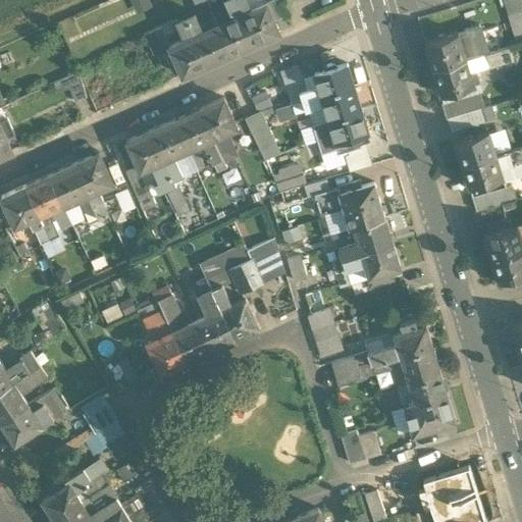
[(254,42),(235,0),(224,0),(228,7),(225,9),(223,6),(211,11),(216,22),(229,53),(254,42)]
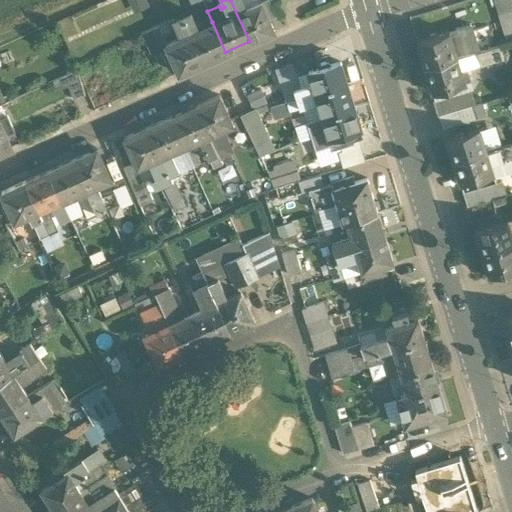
[(263,0),(260,2),(245,8),(241,0),(230,0),(249,41),(273,31),(268,19),(275,16),(267,0),(263,0)]
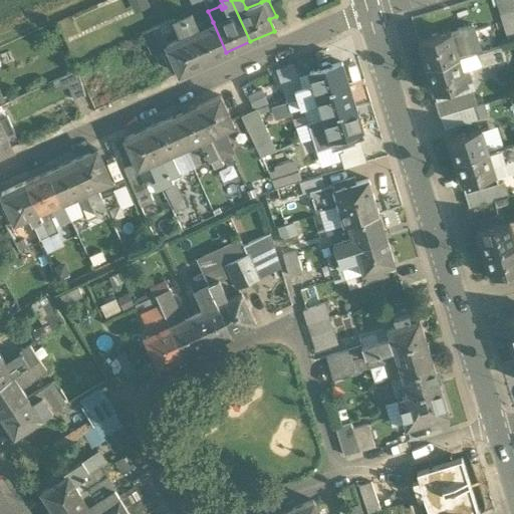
[(261,2),(260,0),(242,0),(246,8),(261,2)]
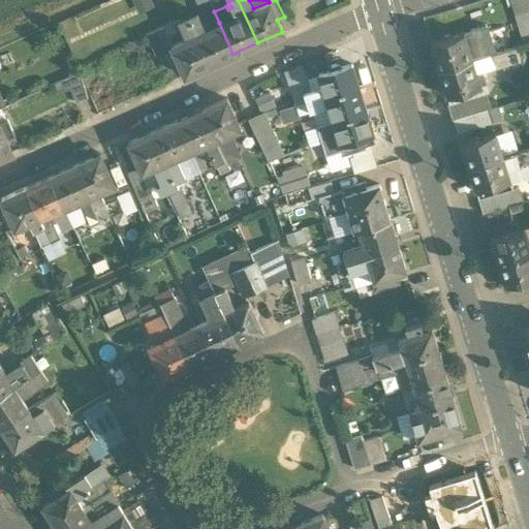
[(528,2),(528,0),(511,0),(516,14),(528,9),(528,2)]
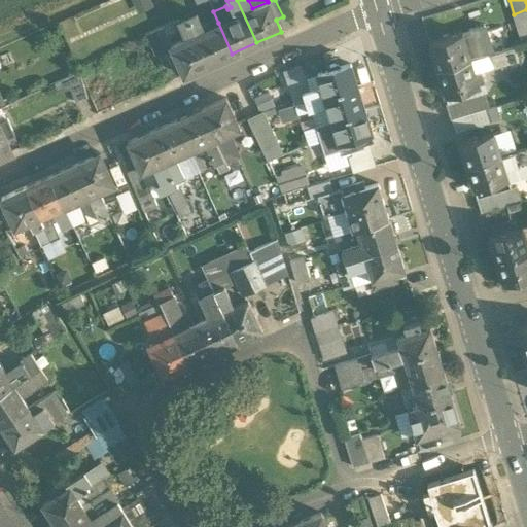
[(526,9),(514,14),(523,42),(526,40),(526,9)]
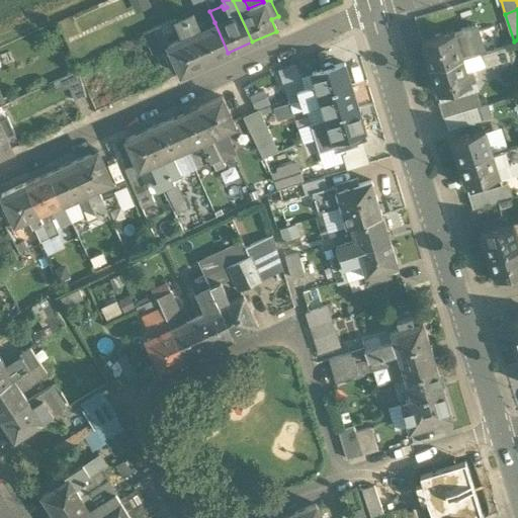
[(191,12),(183,15),(190,33),(199,29),(191,12)]
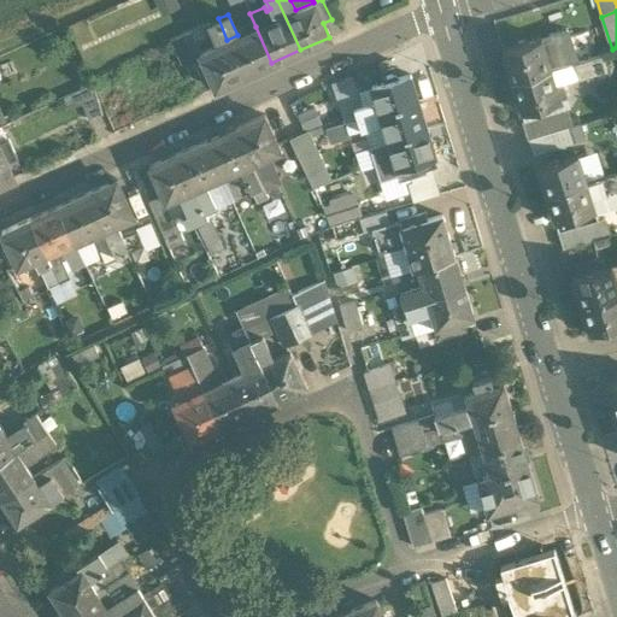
[(227,40),(218,18),(207,23),(217,45),(227,40)]
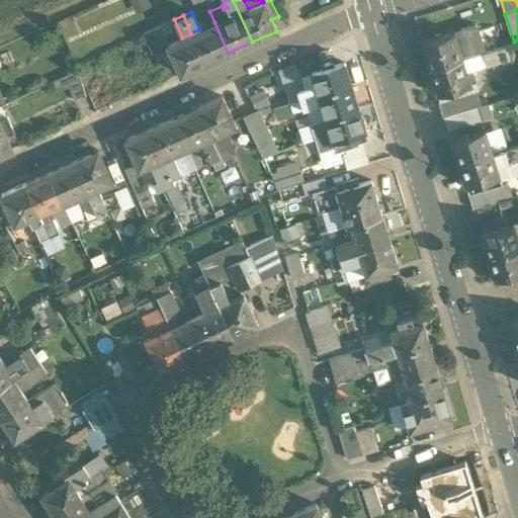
[(199,29),(190,33),(203,63),(228,53),(214,22),(199,29)]
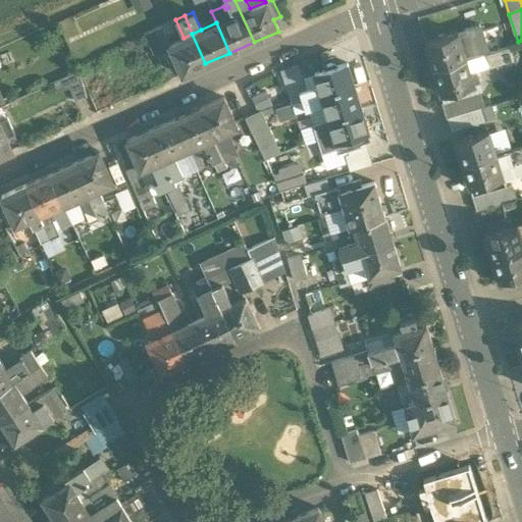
[(484,55),(476,29),(458,34),(466,60),(484,55)]
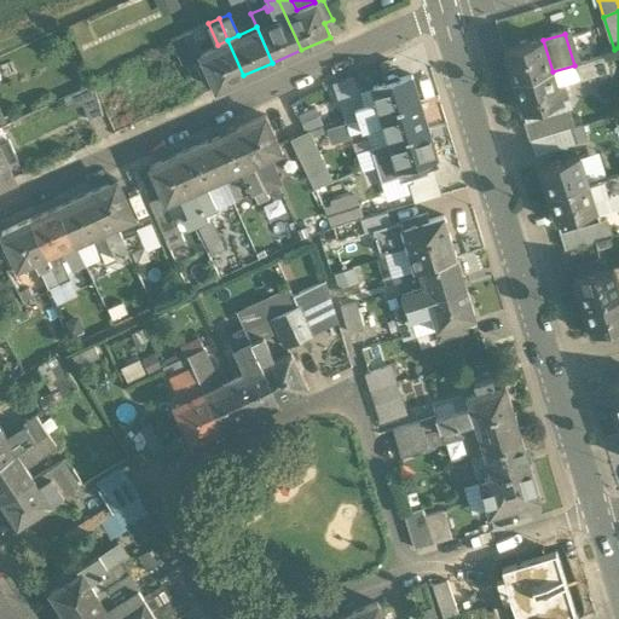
[(243,75),(227,40),(218,45),(200,53),(215,88),(243,75)]
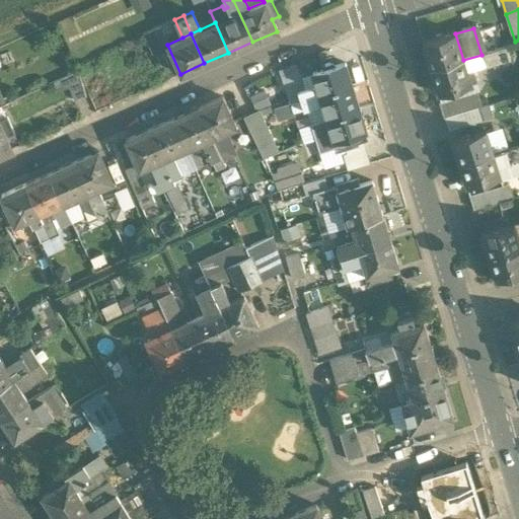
[(455,33),(423,43),(431,69),(463,60),(455,33)]
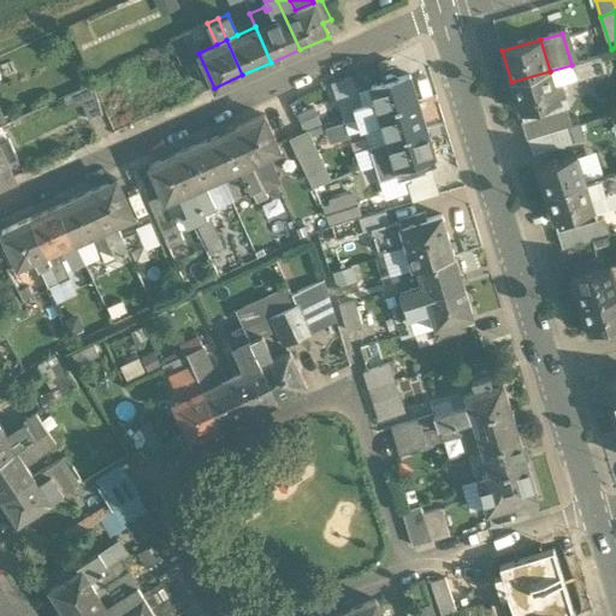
[(599,57),(572,65),(576,80),(604,71),(599,57)]
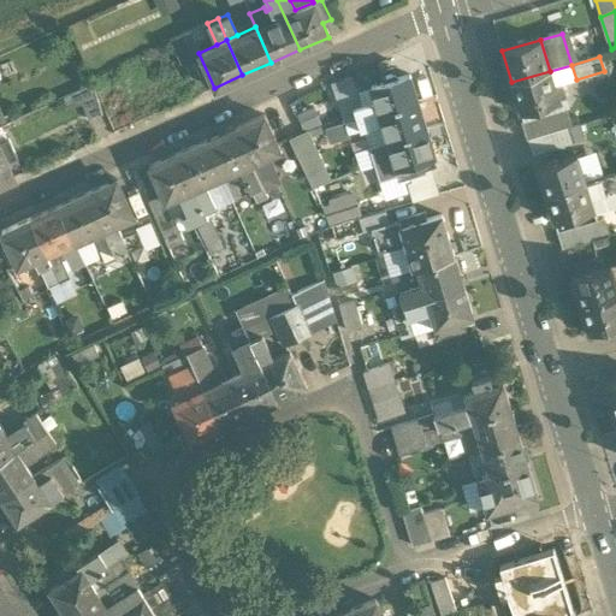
[(550,71),(511,82),(520,112),(558,101),(550,71)]
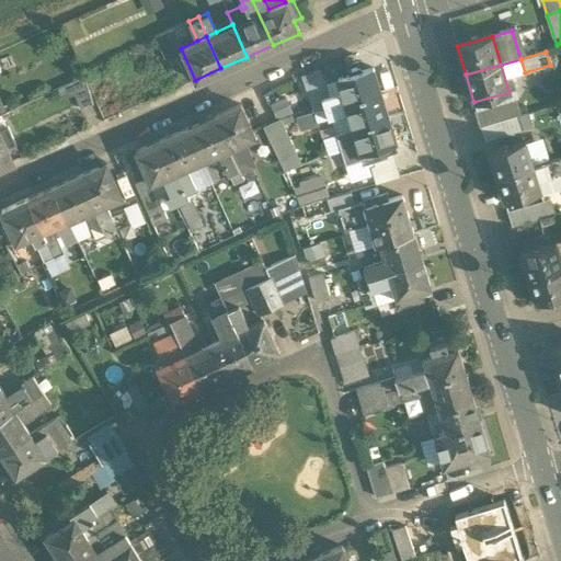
[(371,68),(362,71),(357,69),(350,71),(348,75),(338,78),(345,101),(378,91),(371,68)]
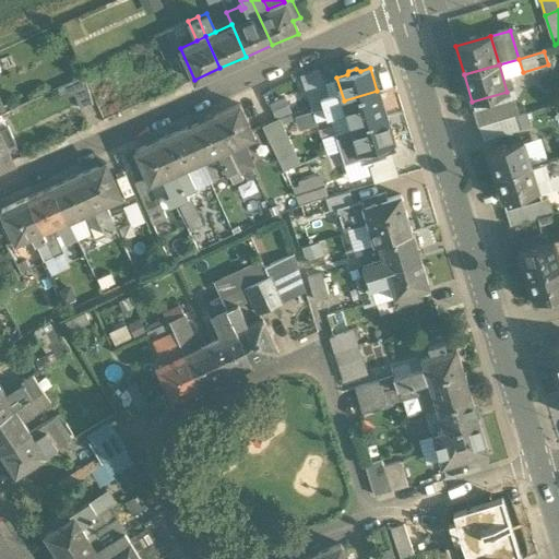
[(549,73),(542,75),(545,83),(552,81),(549,73)]
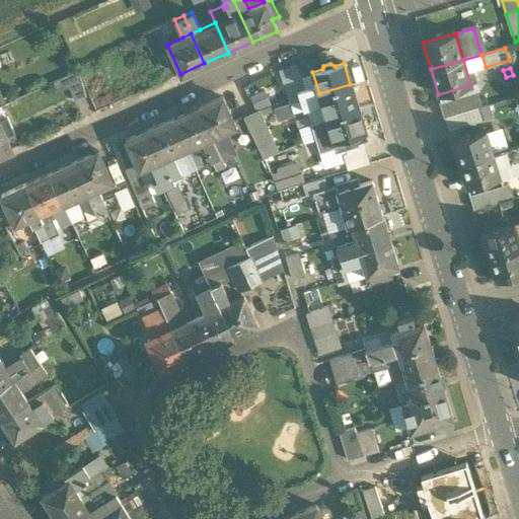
[(312,70),(294,76),(293,71),(280,75),(289,102),(300,99),(319,93),(312,72),(312,70)]
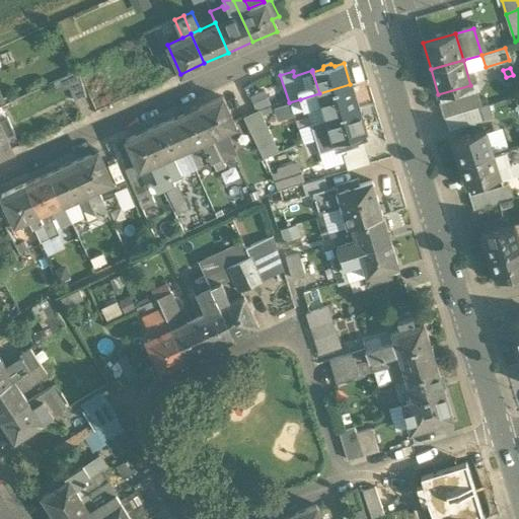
[(350,84),(319,93),(321,102),(326,118),(358,108),(350,84)]
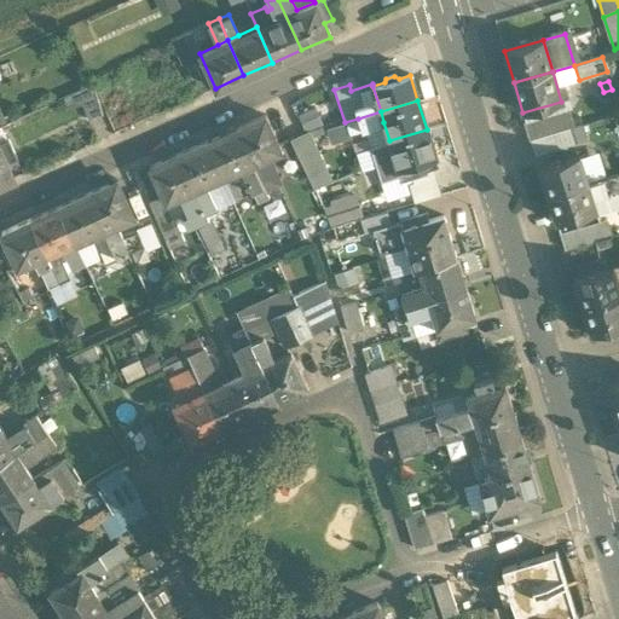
[(566,110),(526,122),(531,140),(572,128),(566,110)]
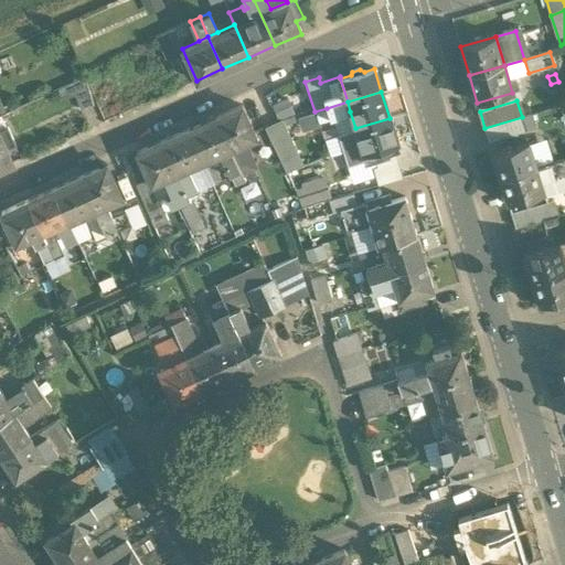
[(348,102),(327,108),(330,118),(350,112),(348,102)]
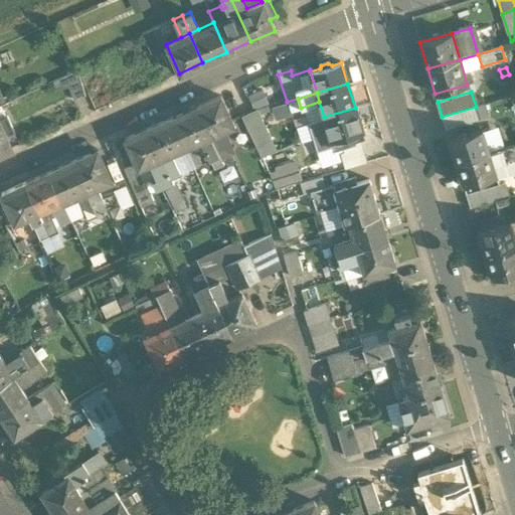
[(219,95),(195,106),(208,136),(217,132),(232,125),(219,95)]
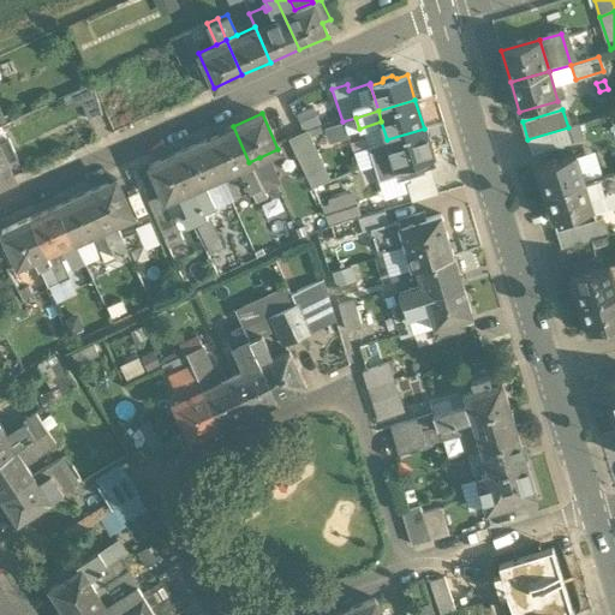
[(249,162),(233,126),(204,139),(221,175),(239,167),(249,162)]
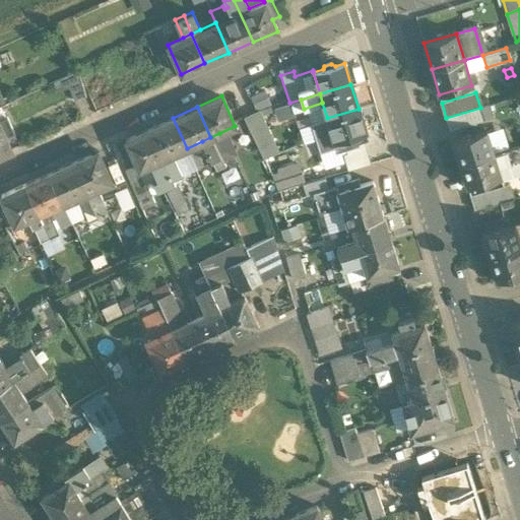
[(480,108),(446,118),(450,130),(483,120),(480,108)]
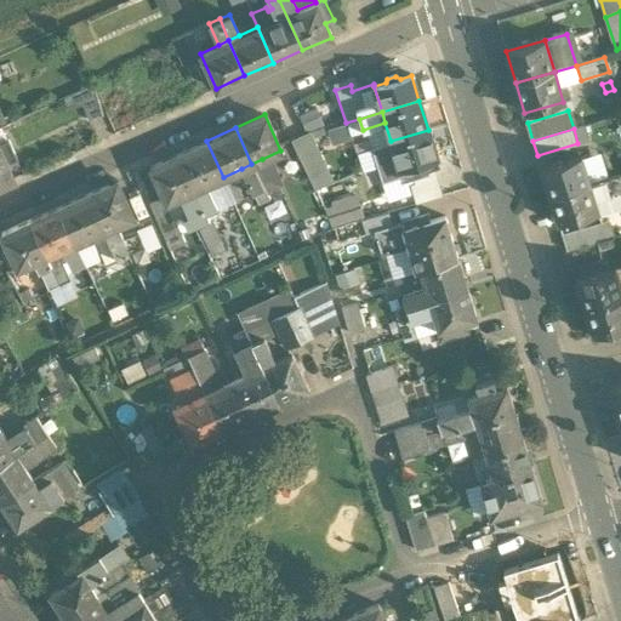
[(428,130),(391,141),(398,166),(409,163),(414,165),(422,163),(423,159),(431,157),(436,155),(428,130)]
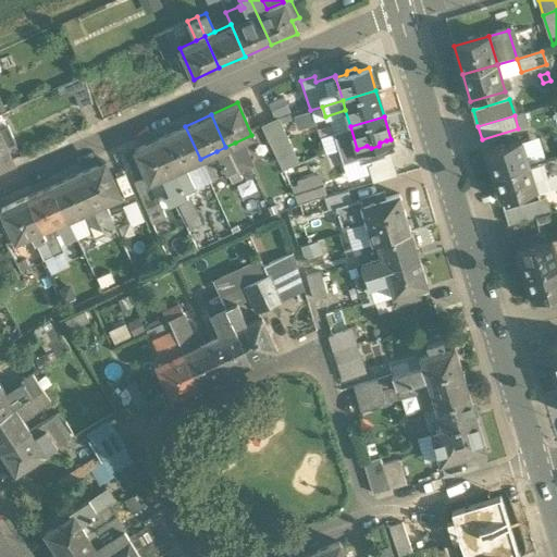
[(262,126),(263,130),(273,151),(282,170),(298,162),(279,119),(262,126)]
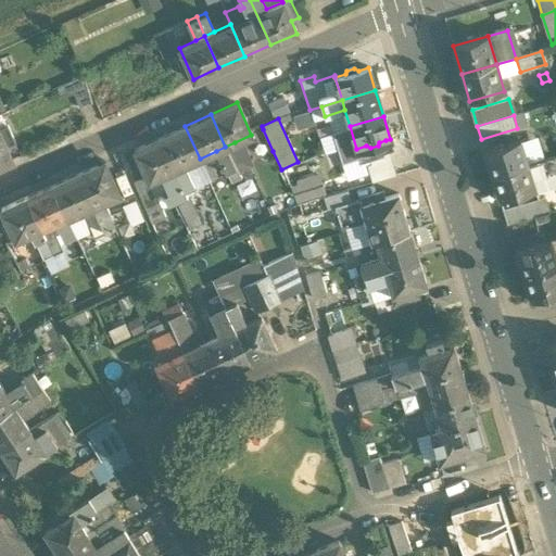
[(185,126),(159,137),(174,171),(184,166),(200,159),(185,126)]
